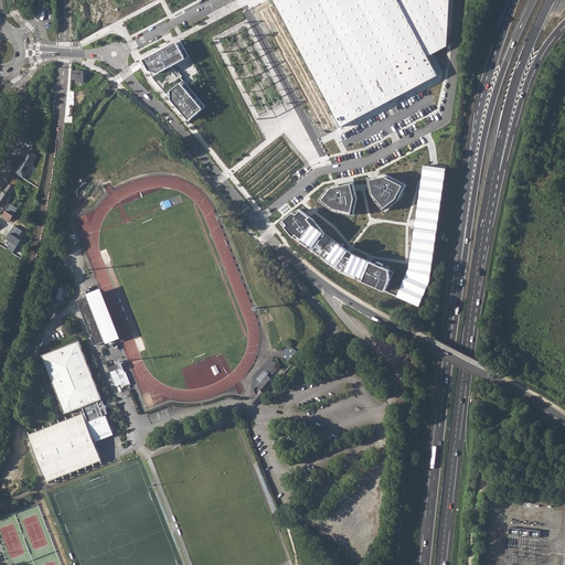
[(268,0),(333,127),(438,77),(428,56),(444,48),(448,0),(268,0)]
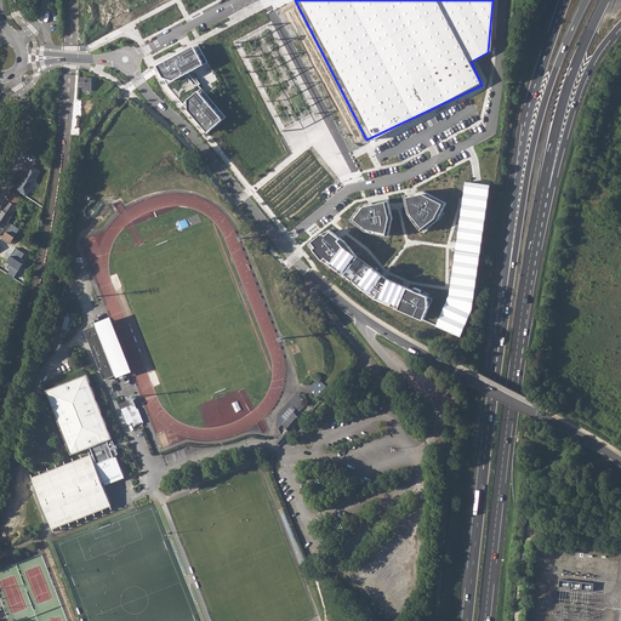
[(195,49),(158,68),(164,79),(175,80),(204,66),(195,49)]
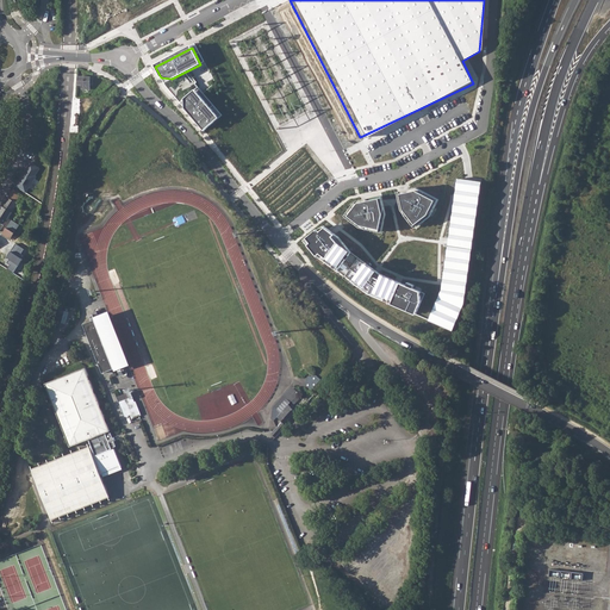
[(78,76),(78,85),(81,85),(81,88),(89,88),(89,83),(92,83),(92,78),(89,78),(89,76),(78,76)]
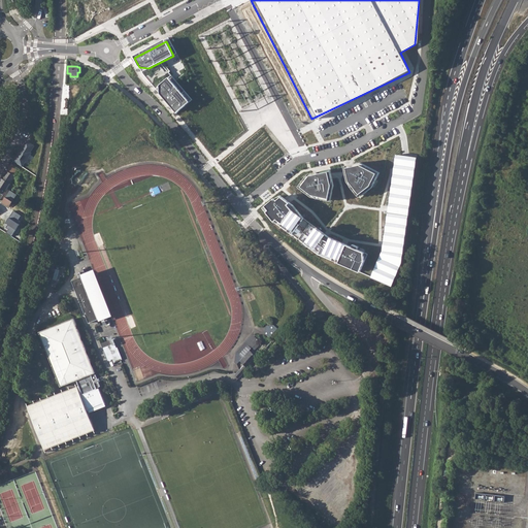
[(170,78),(160,86),(160,94),(176,113),(190,103),(170,78)]
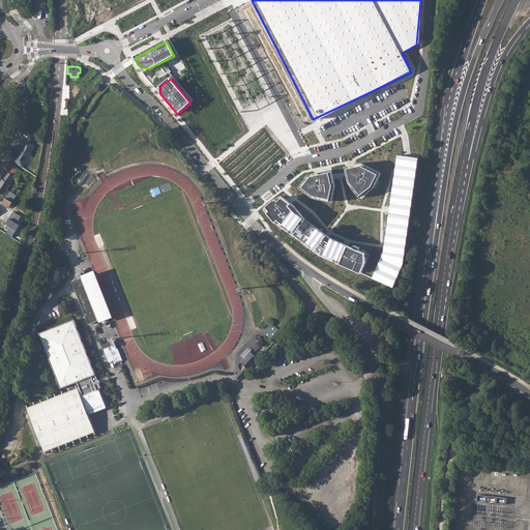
[(418,125),(415,154),(423,155),(425,126),(418,125)]
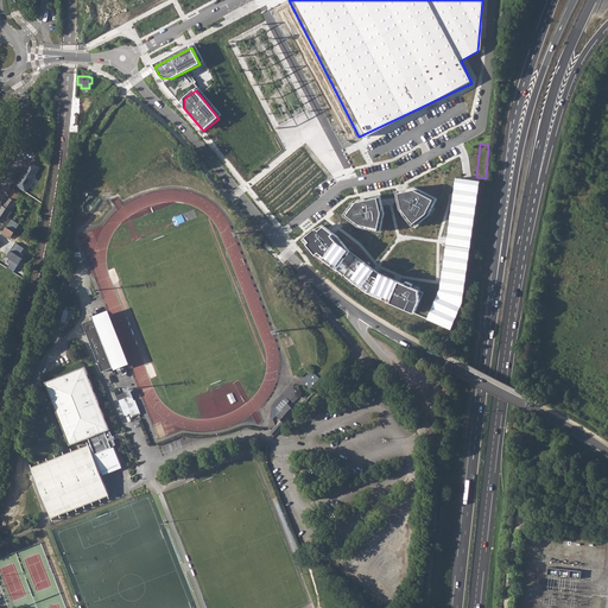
[(479,183),(456,179),(439,291),(424,316),(449,331),(464,303),(479,183)]
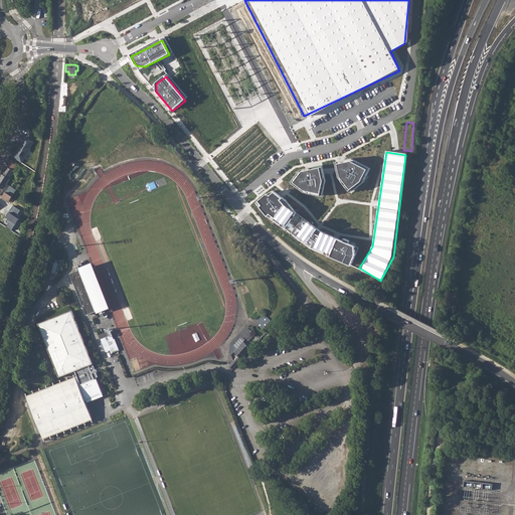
[(11,160),(0,175),(0,192),(16,168),(19,170),(21,166),(11,160)]
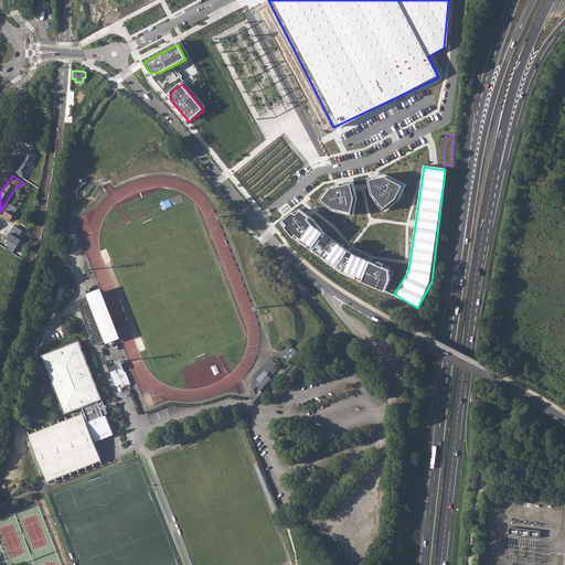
[(388,178),(370,182),(374,200),(385,211),(398,203),(407,188),(388,178)]
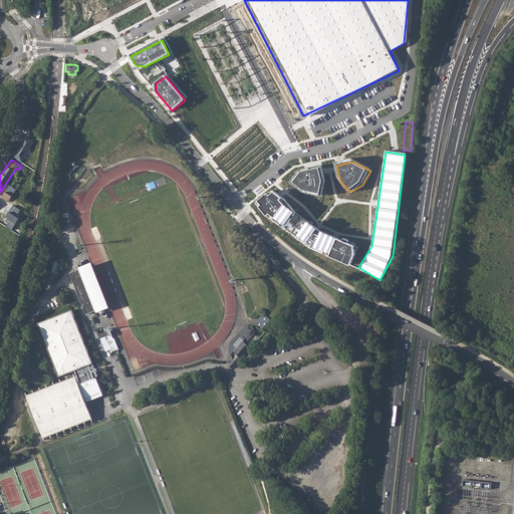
[(323,171),(303,175),(296,185),(308,193),(322,196),(325,184),(323,171)]
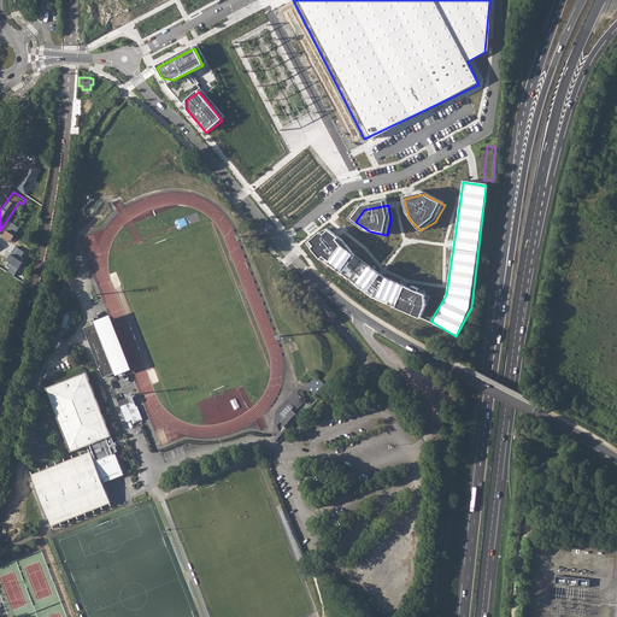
[(187,217),(176,221),(178,228),(189,225),(187,217)]
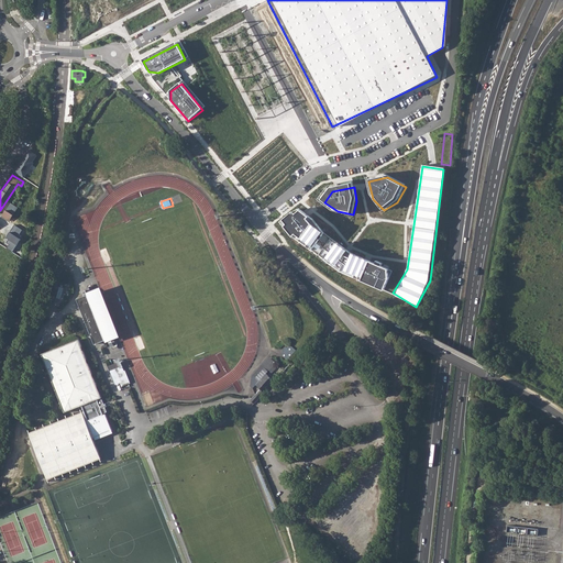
[(10,202),(1,217),(8,221),(17,207),(10,202)]
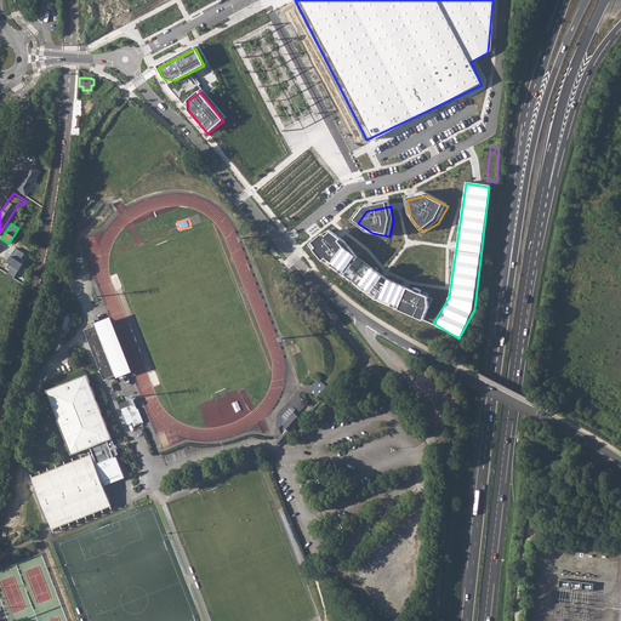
[(332,232),(315,250),(334,267),(351,248),(332,232)]
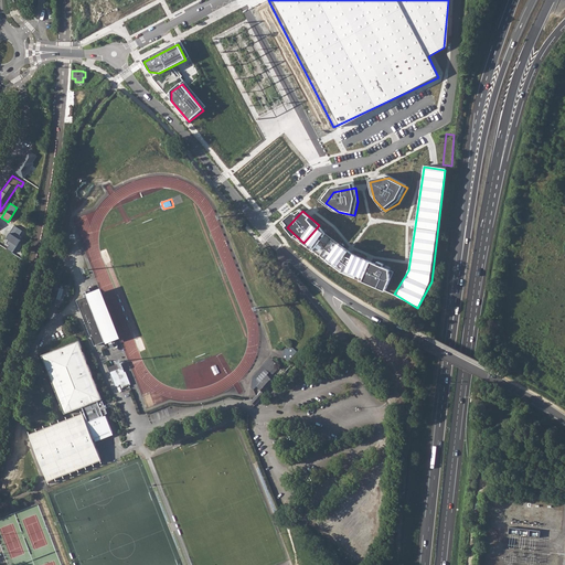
[(0,238),(6,242),(11,232),(0,225),(0,238)]
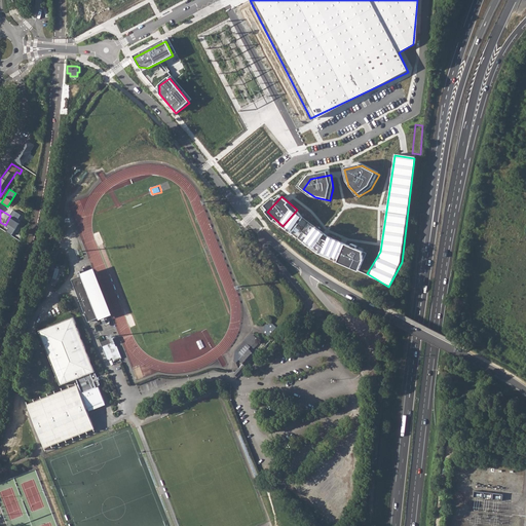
[(329,237),(309,223),(307,227),(311,229),(300,241),(321,256),(361,273),(366,264),(365,254),(329,237)]
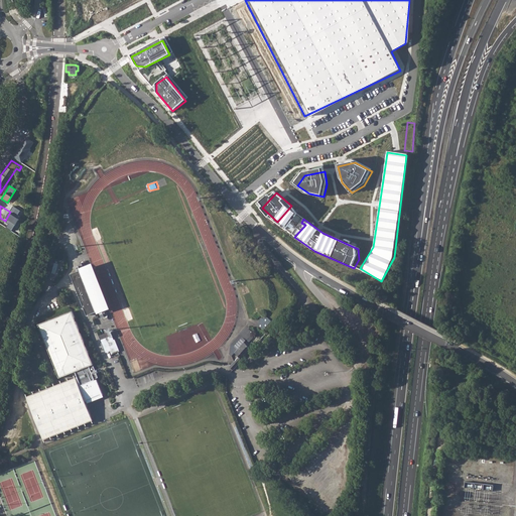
[(91,266),(71,274),(87,315),(107,307),(91,266)]
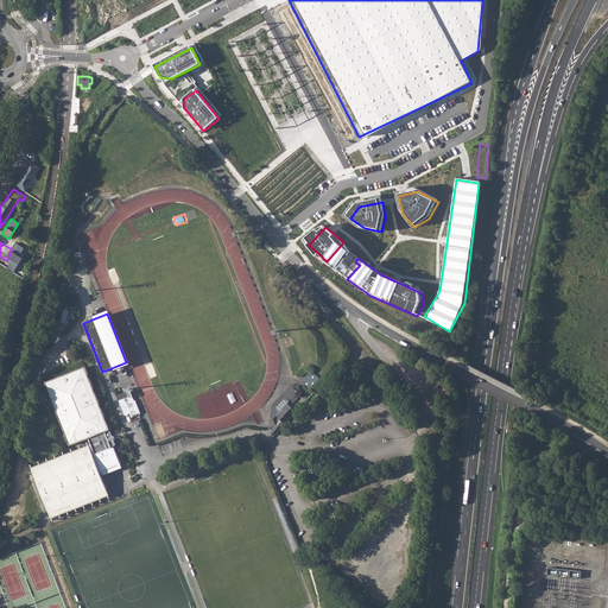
[(113,438),(112,436),(109,430),(106,432),(105,430),(109,429),(84,367),(45,382),(70,444),(88,437),(90,443),(81,448),(32,467),(51,518),(109,495),(90,449),(93,448),(95,454),(112,447),(111,445),(115,444),(113,438)]
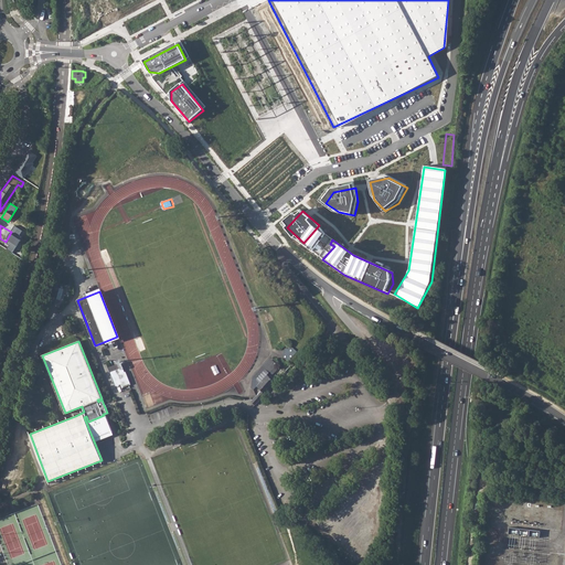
[(289,361),(298,352),(291,345),(283,354),(289,361)]
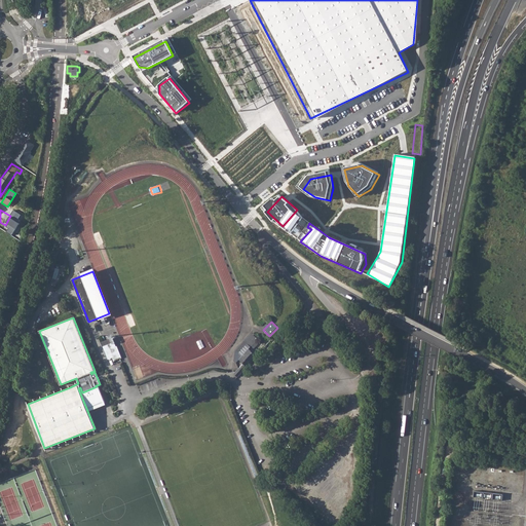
[(113,342),(103,346),(107,359),(113,357),(114,359),(119,357),(113,342)]
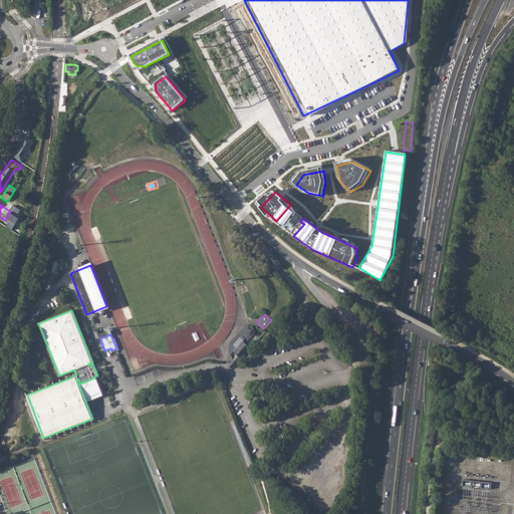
[(243,340),(233,351),(238,355),(240,357),(243,354),(244,355),(250,347),(243,340)]
